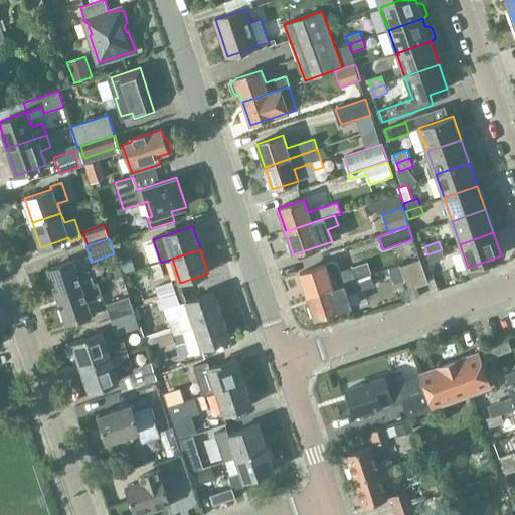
[(442,249),(427,254),(431,264),(445,259),(442,249)]
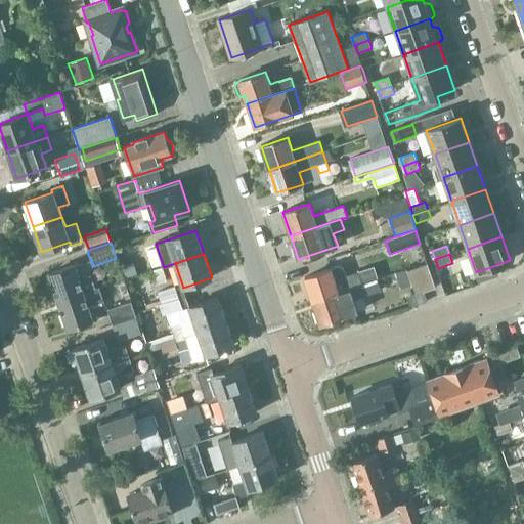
[(134,263),(123,266),(126,277),(137,274),(134,263)]
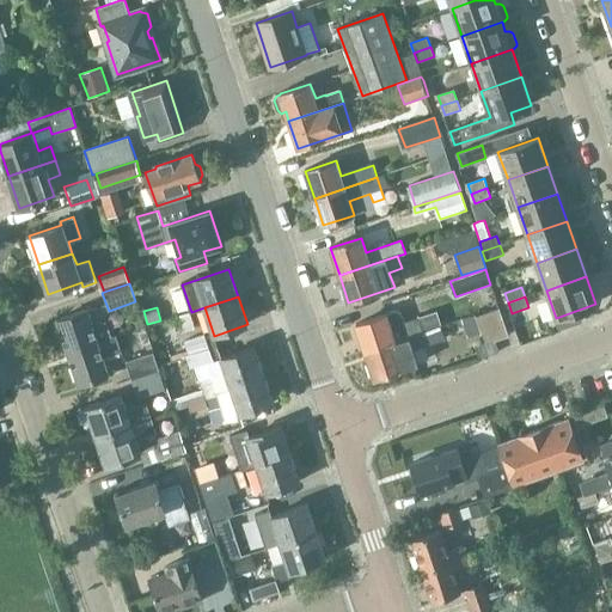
[(497,307),(476,316),(485,343),(495,340),(507,335),(497,307)]
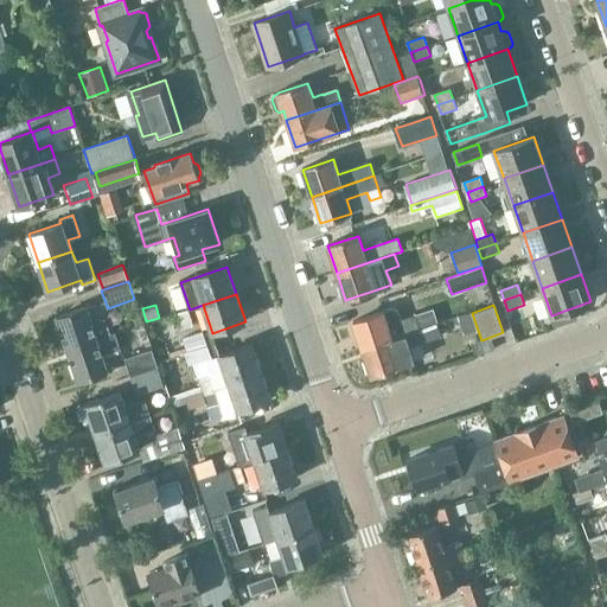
[(68,349),(110,334),(106,320),(101,321),(96,306),(88,310),(87,307),(57,318),(68,349)]
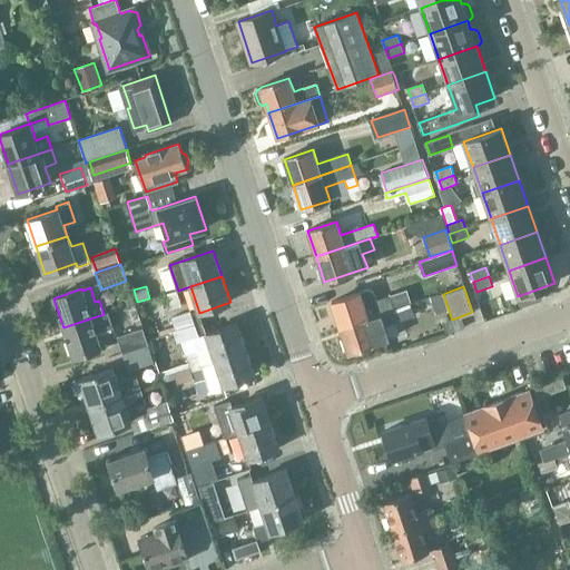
[(183,305),(178,291),(166,294),(172,308),(183,305)]
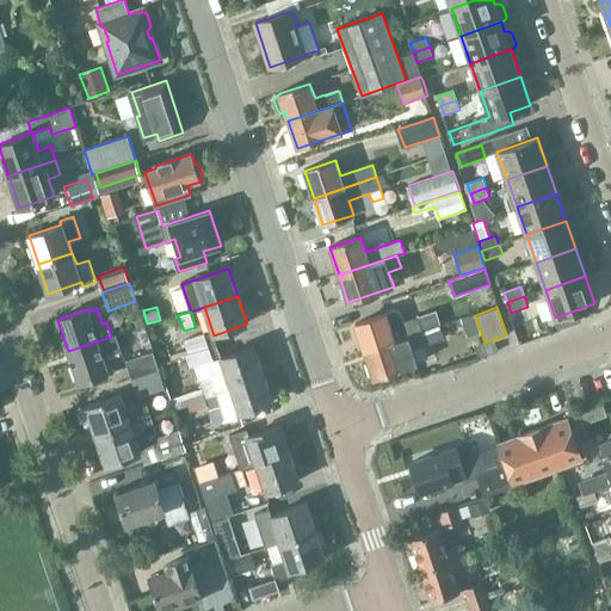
[(393,313),(356,325),(365,352),(423,333),(418,321),(403,326),(401,316),(399,314),(396,313),(393,313)]
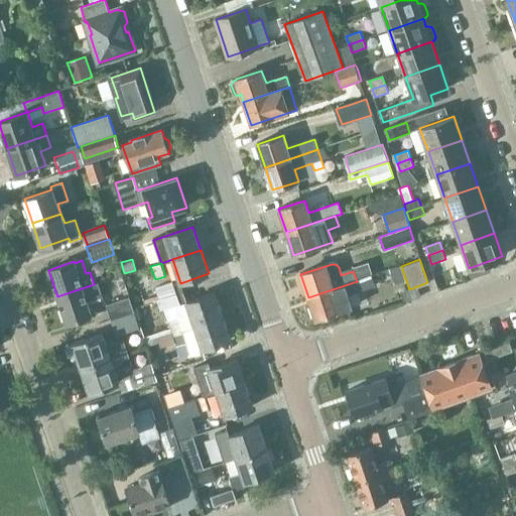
[(371,276),(357,281),(360,290),(374,286),(371,276)]
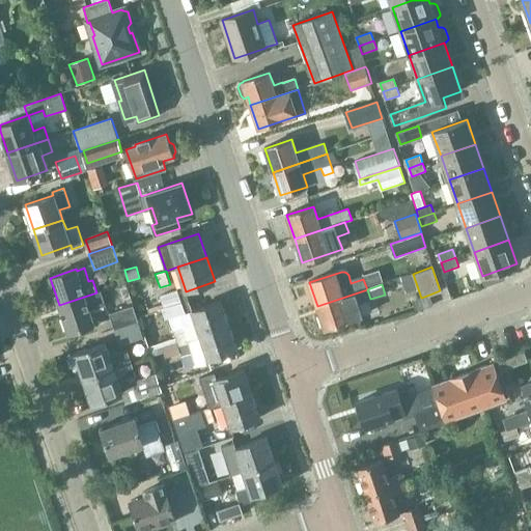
[(367,289),(317,306),(325,329),(363,316),(359,304),(370,301),(370,299),(367,289)]
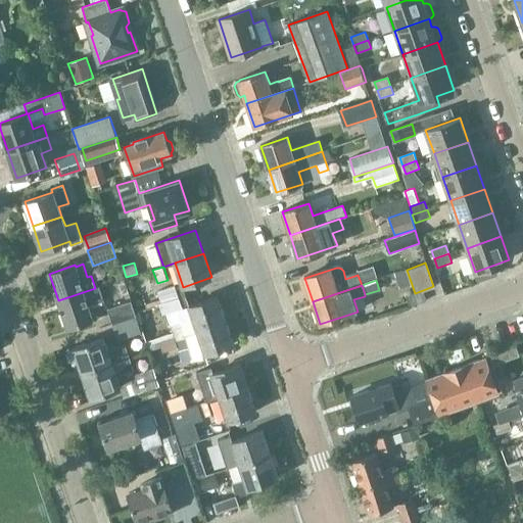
[(162,304),(180,298),(176,286),(157,292),(162,304)]
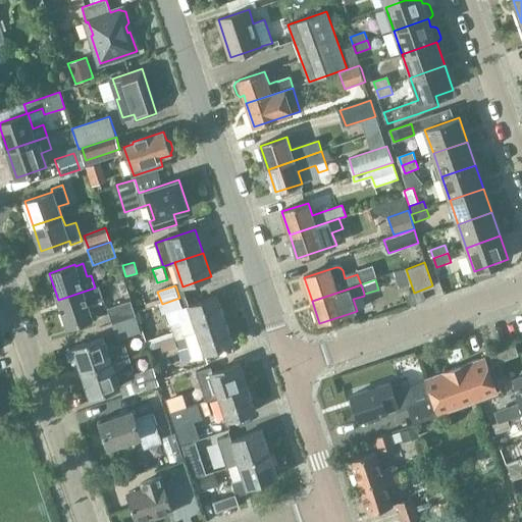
[(95,288),(58,300),(67,328),(93,319),(88,306),(103,301),(98,286),(95,288)]
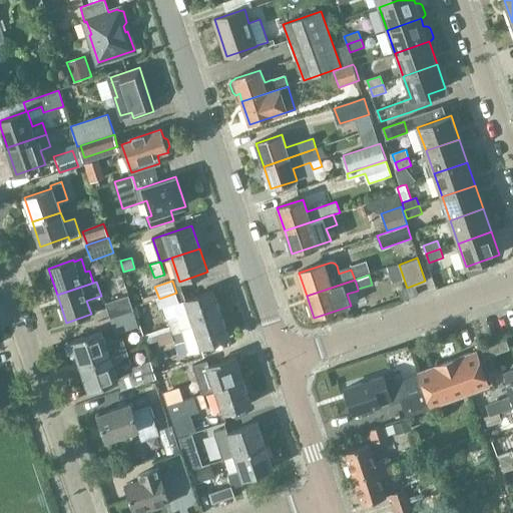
[(407,288),(400,291),(403,301),(419,295),(415,285),(407,288)]
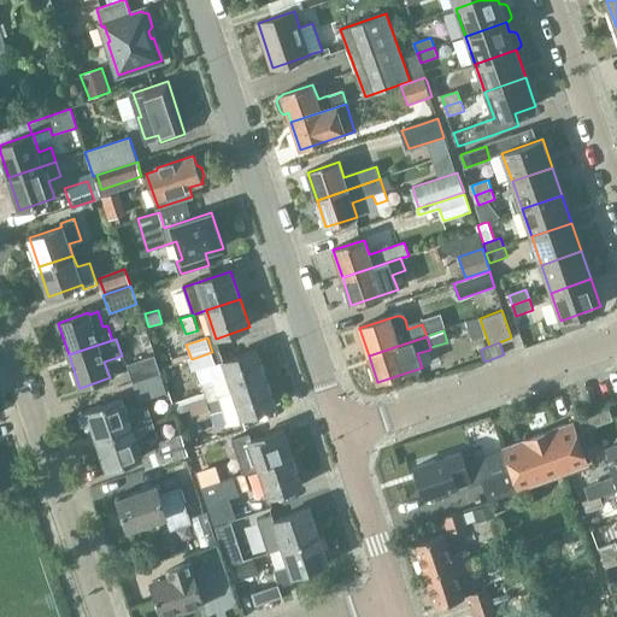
[(206,398),(266,378),(257,350),(216,364),(197,370),(204,392),(206,398)]
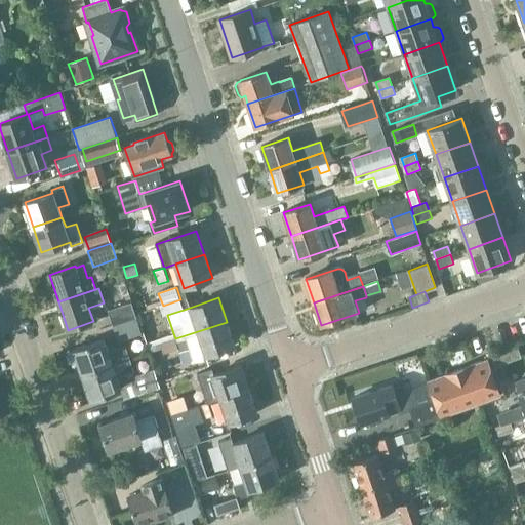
[(180,299),(163,306),(166,316),(167,315),(184,310),(180,299)]
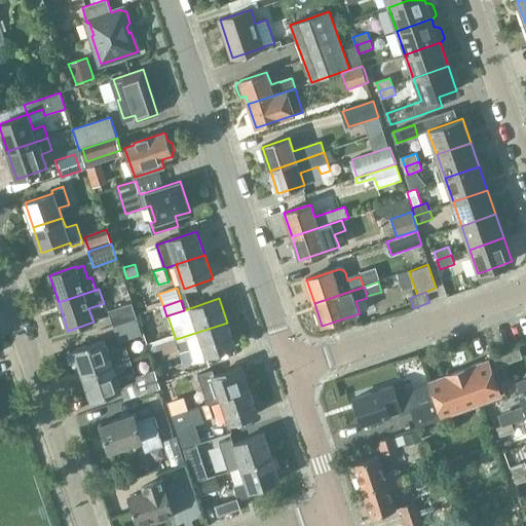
[(113,327),(137,318),(132,303),(108,311),(113,327)]
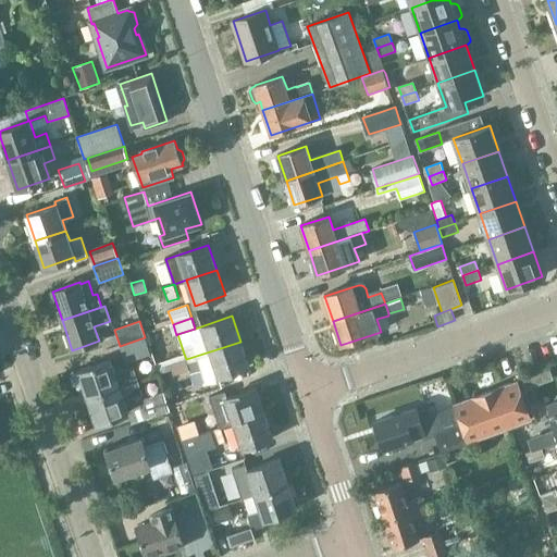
[(145,337),(120,346),(125,362),(150,354),(145,337)]
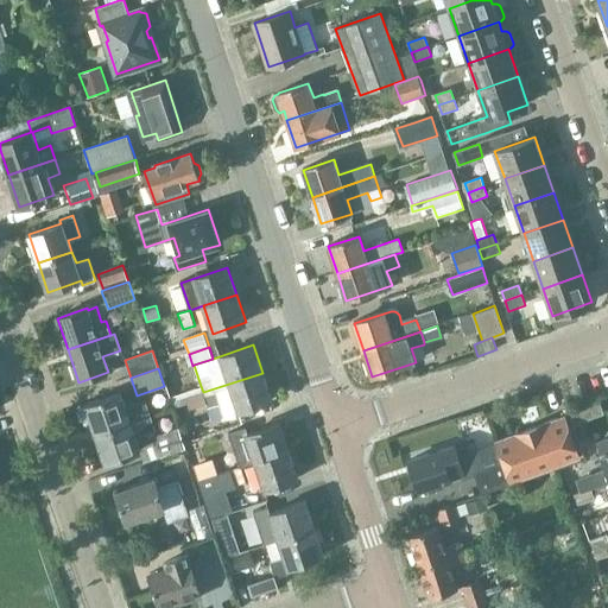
[(263,373),(203,392),(209,407),(220,404),(225,417),(272,400),(263,373)]
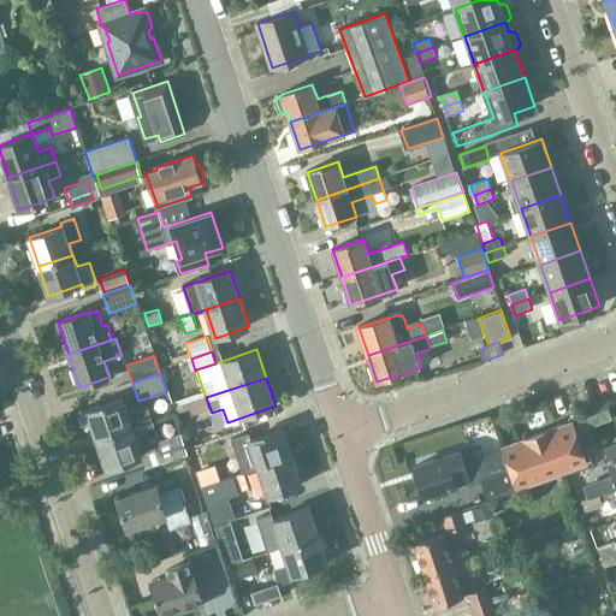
[(203,391),(173,402),(176,408),(189,403),(201,400),(206,397),(203,391)]
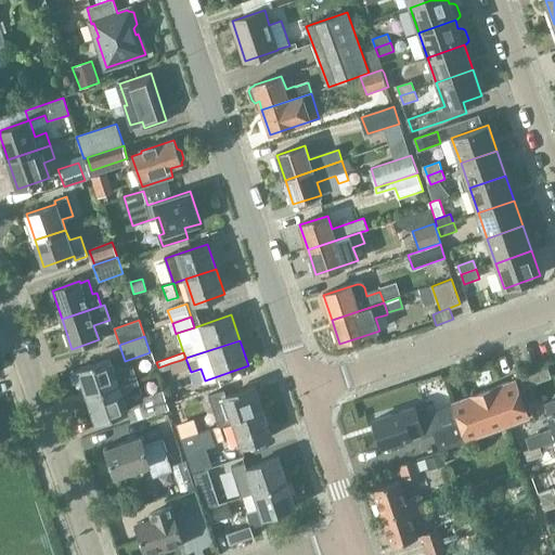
[(137,379),(132,366),(114,373),(110,359),(79,370),(79,372),(76,373),(74,375),(77,385),(80,385),(84,384),(88,396),(137,379)]
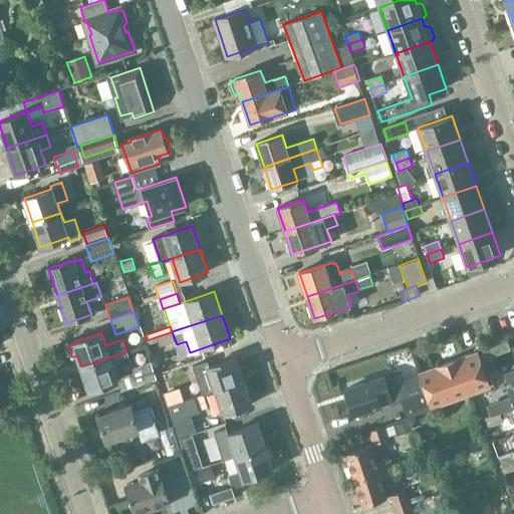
[(168,333),(158,336),(160,342),(161,345),(171,342),(168,333)]
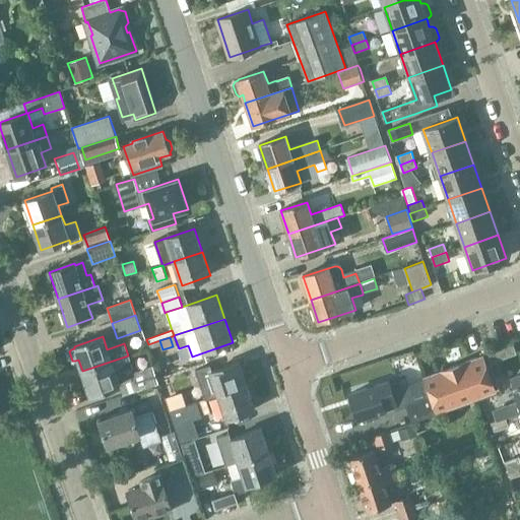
[(512,342),(488,351),(492,363),(516,353),(512,342)]
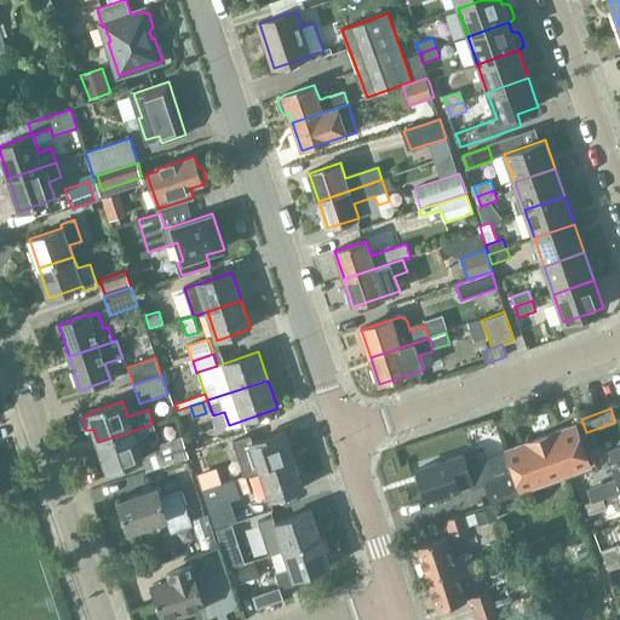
[(153,424),(98,442),(108,471),(143,460),(138,445),(158,437),(153,424)]
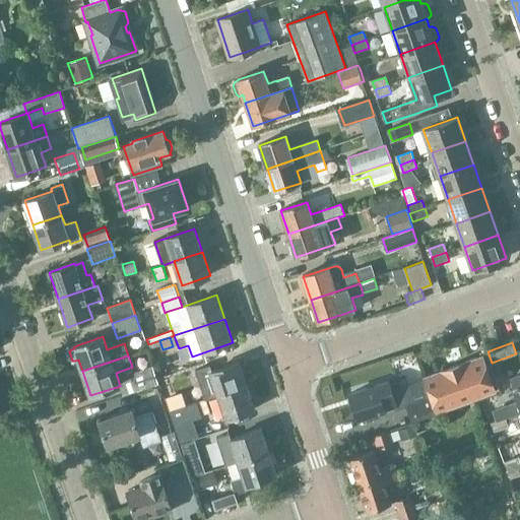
[(483,356),(425,377),(437,412),(496,392),(483,356)]
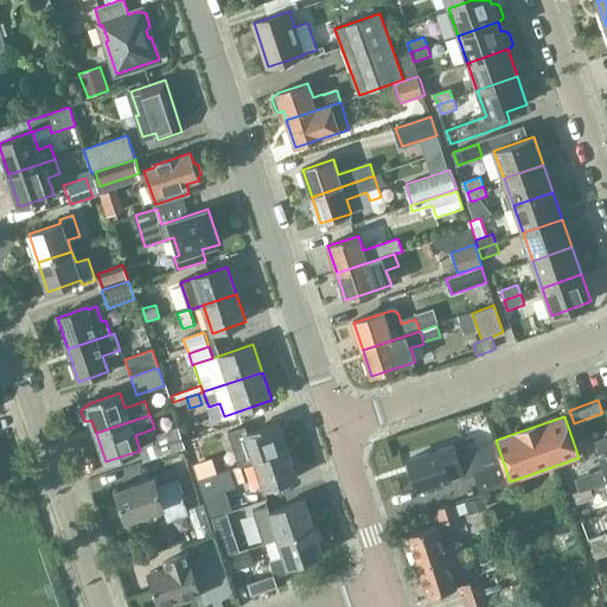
[(259,460),(288,451),(279,422),(231,439),(236,451),(224,455),(229,470),(243,465),(259,460)]
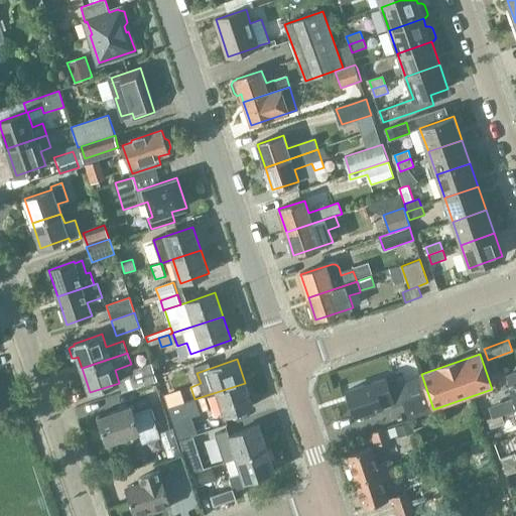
[(152,364),(131,370),(133,377),(136,387),(158,381),(152,364)]
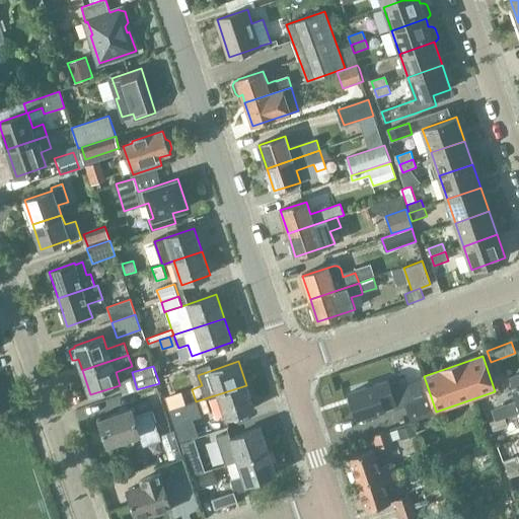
[(518,374),(510,378),(518,403),(518,374)]
